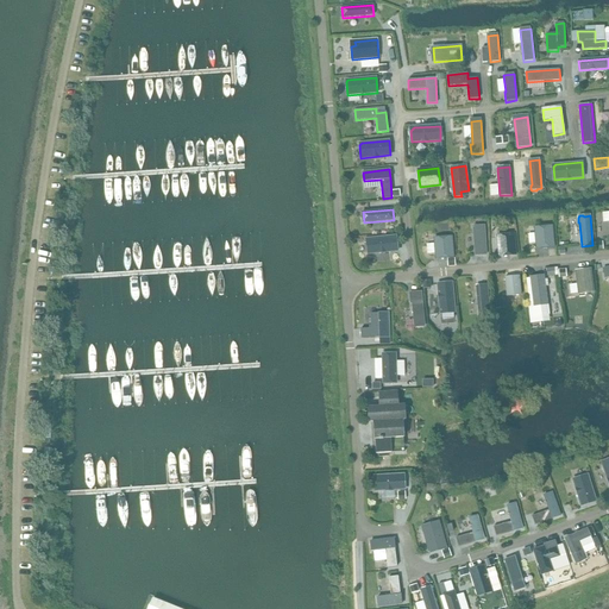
[(487,255),(484,226),(473,226),(475,256),(487,255)]
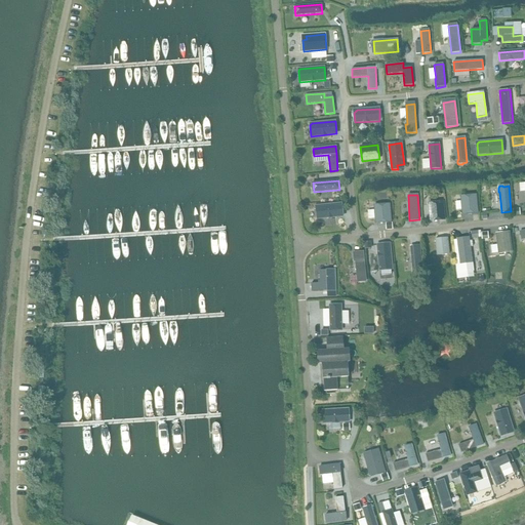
[(462,214),(478,213),(476,195),(461,196),(462,214)]
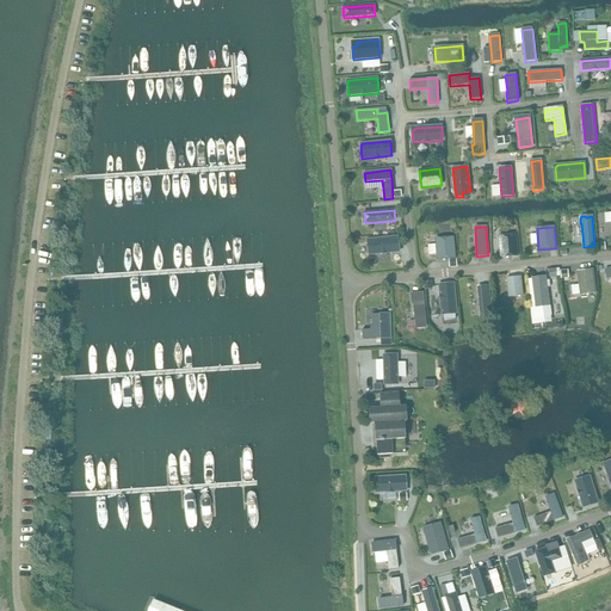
[(517,255),(516,235),(499,236),(500,257),(517,255)]
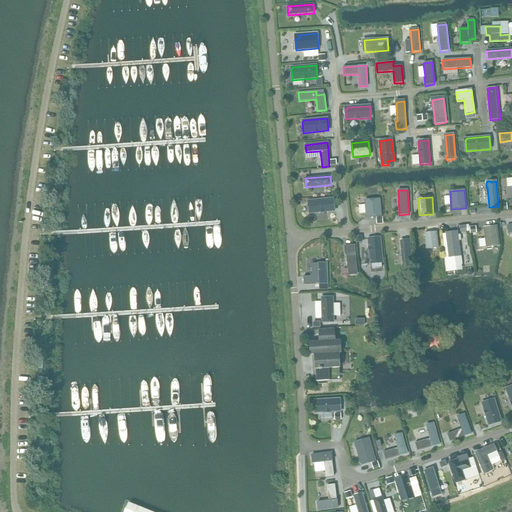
[(334,211),(333,198),(310,201),(308,204),(309,214),(334,211)]
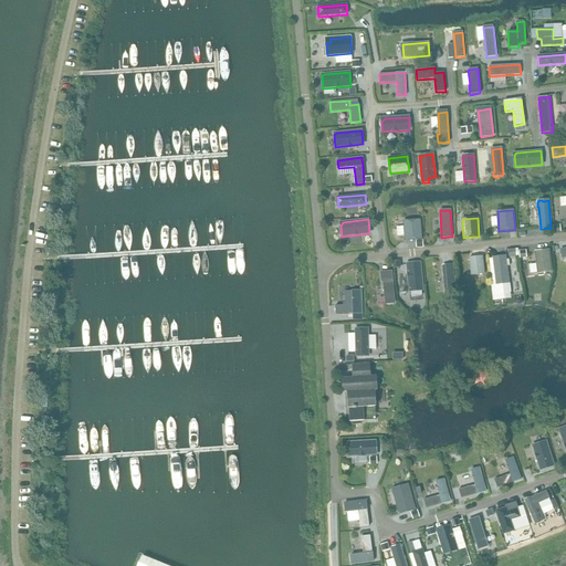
[(420,220),(404,221),(406,241),(421,239),(420,220)]
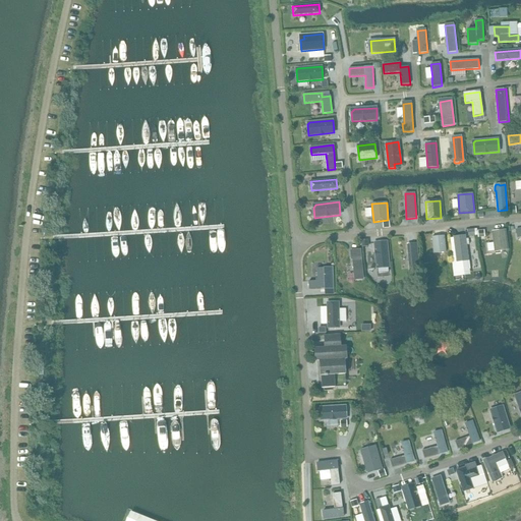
[(495,251),(497,251),(499,251),(500,250),(508,249),(506,230),(493,232),(495,251)]
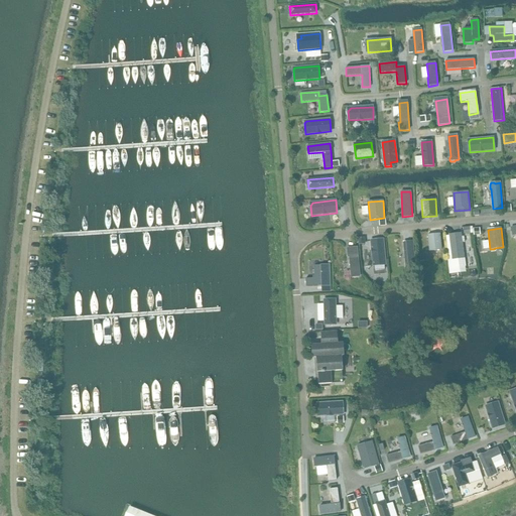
[(449,235),(453,259),(464,258),(461,233),(449,235)]
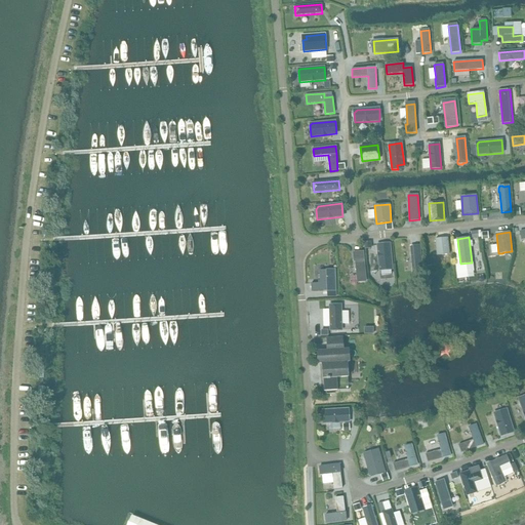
[(449,254),(448,238),(435,239),(437,255),(449,254)]
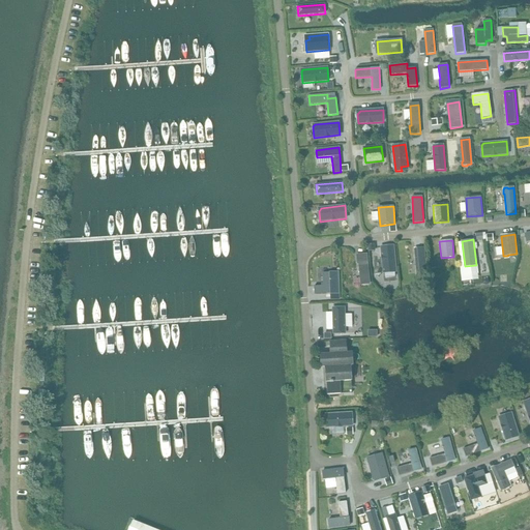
[(381,246),(383,271),(390,271),(391,271),(391,272),(394,272),(394,270),(396,270),(393,245),(381,246)]
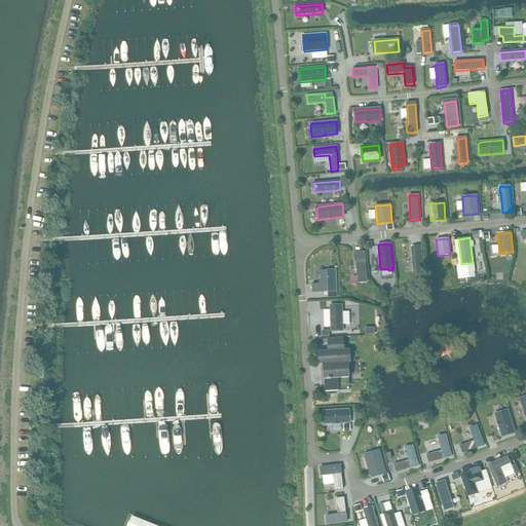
[(420,246),(411,247),(414,280),(423,279),(420,246)]
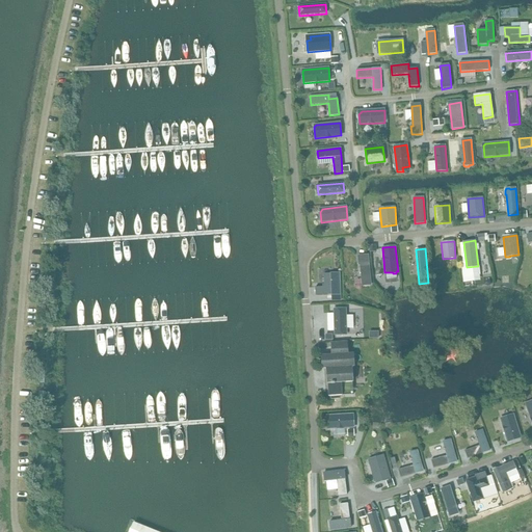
[(371,284),(368,255),(360,256),(362,285),(371,284)]
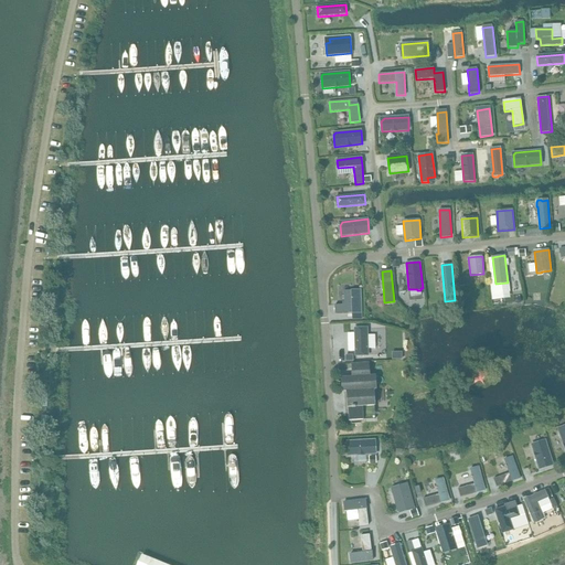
[(361,290),(351,290),(351,305),(334,306),(334,315),(361,313),(361,290)]
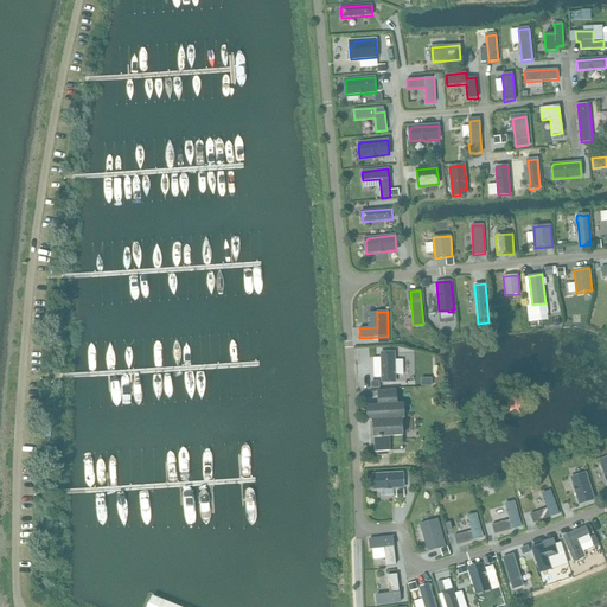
[(382,382),(395,382),(395,352),(381,352),(382,382)]
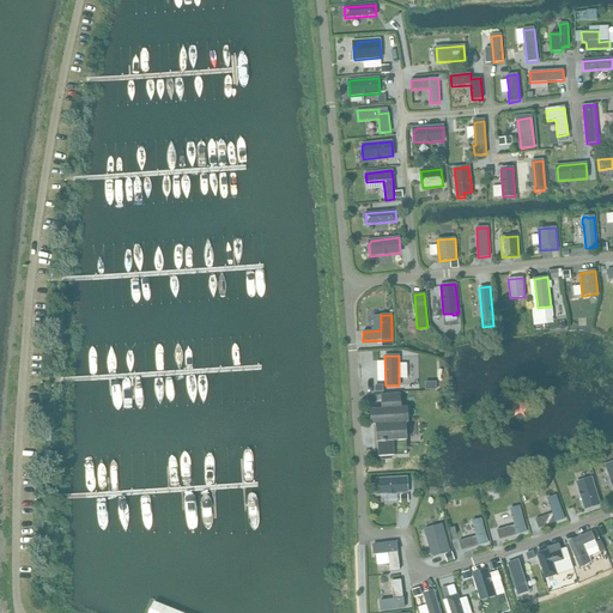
[(401,408),(400,394),(381,395),(381,402),(381,408),(370,410),(370,414),(371,425),(376,425),(376,442),(377,442),(378,457),(382,460),(392,460),(395,456),(407,455),(406,441),(407,441),(406,439),(406,424),(408,424),(407,407),(401,408)]
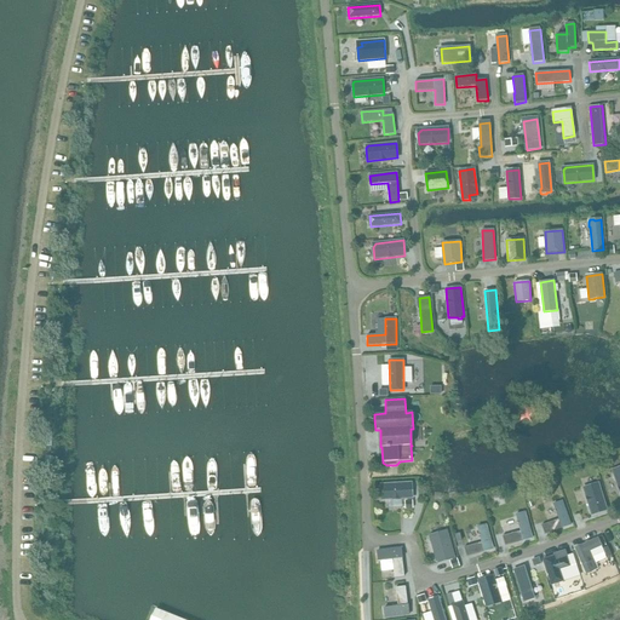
[(380,487),(382,500),(413,499),(412,483),(384,484),(385,487),(380,487)]
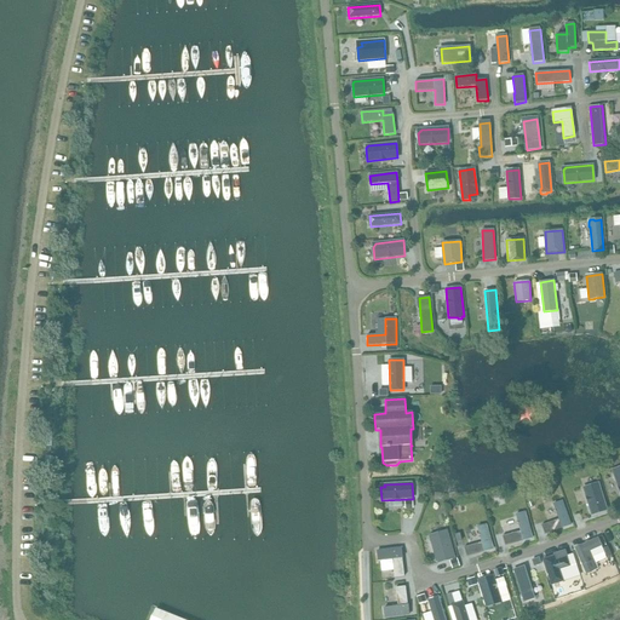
[(607,510),(598,483),(584,488),(592,515),(607,510)]
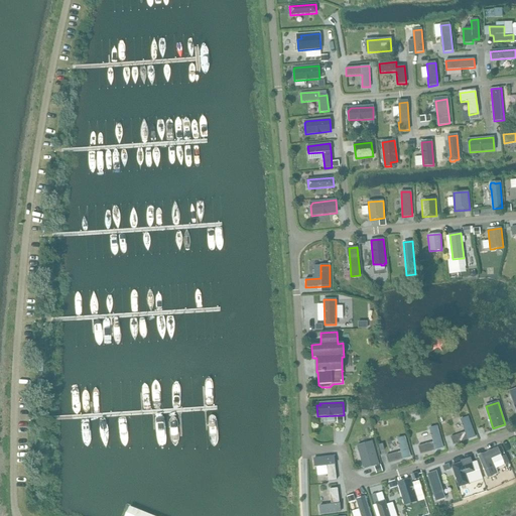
[(461,420),(465,432),(450,437),(454,444),(468,439),(475,436),(468,417),(461,420)]
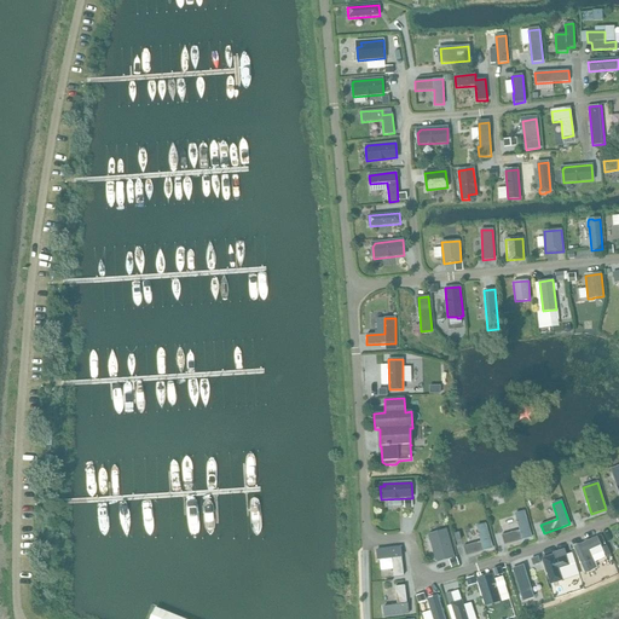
[(515,514),(520,530),(502,536),(504,545),(532,537),(525,512),(515,514)]
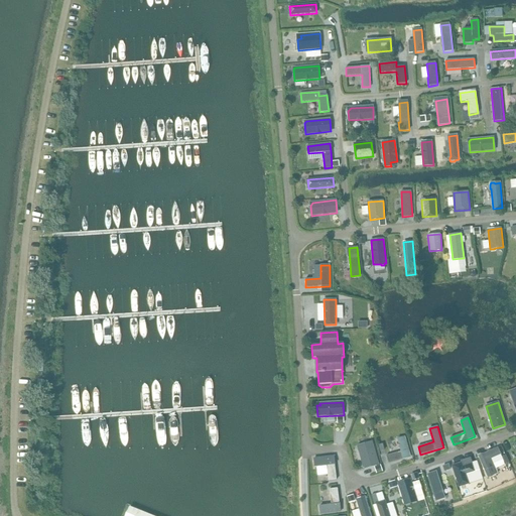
[(386,456),(388,464),(410,457),(404,437),(397,439),(401,452),(386,456)]
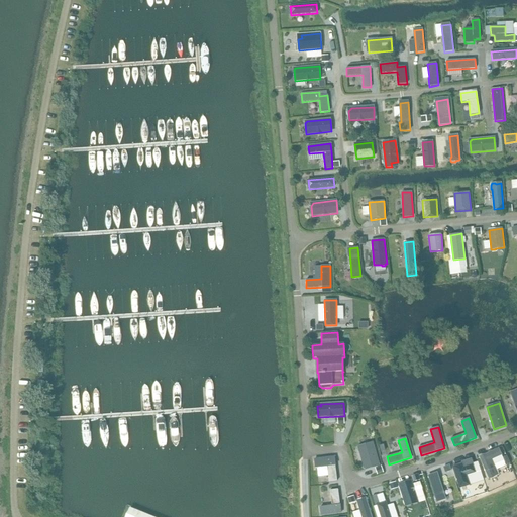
[(357,446),(365,471),(380,466),(373,442),(357,446)]
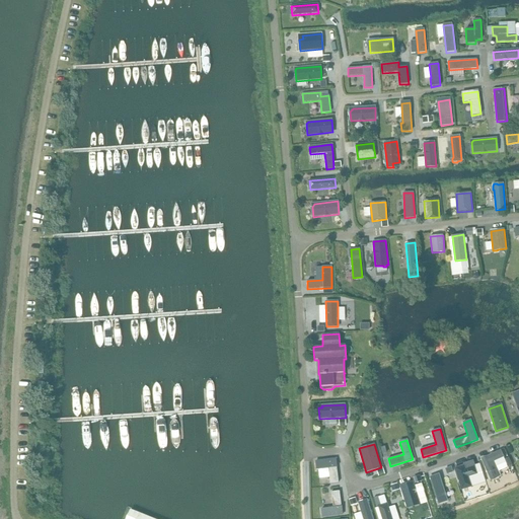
[(491,480),(501,476),(494,462),(504,457),(501,450),(480,459),(491,480)]
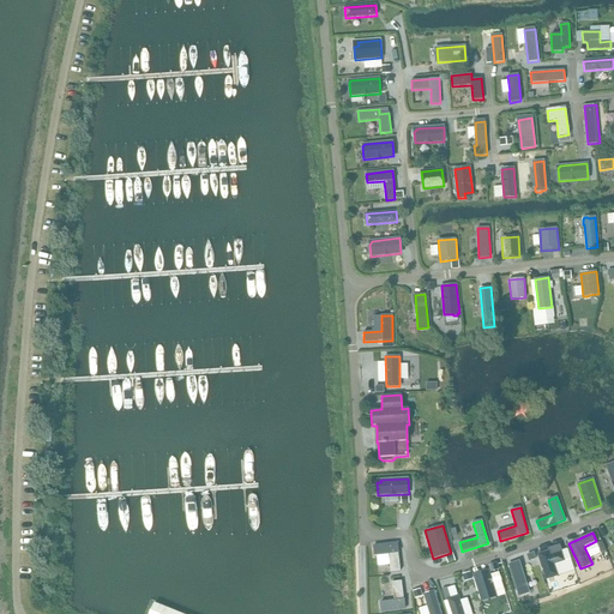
[(401,571),(397,543),(373,546),(374,557),(389,554),(391,572),(401,571)]
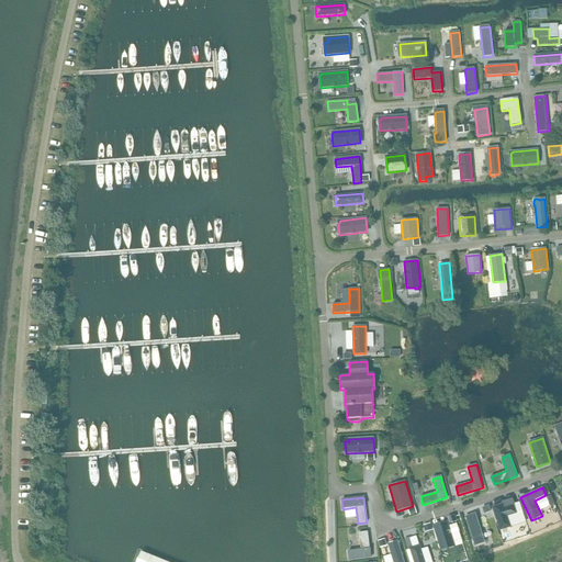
[(492,507),(499,531),(512,527),(508,517),(523,513),(519,503),(505,507),(503,503),(492,507)]
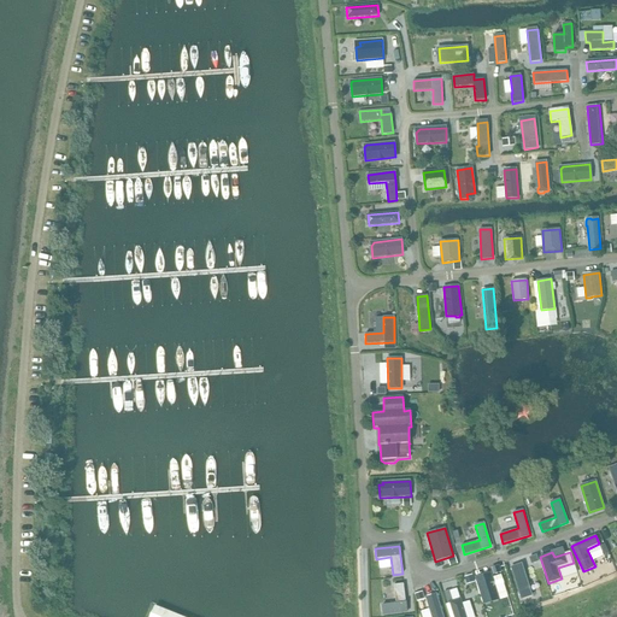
[(522,564),(510,568),(521,600),(532,597),(522,564)]
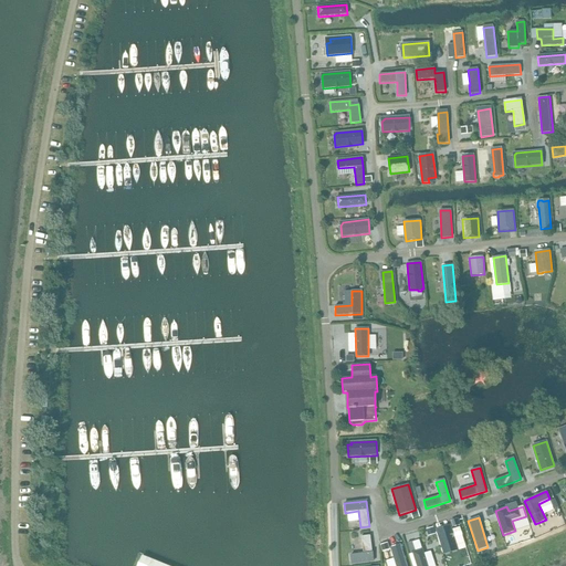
[(458,551),(450,525),(436,530),(443,555),(458,551)]
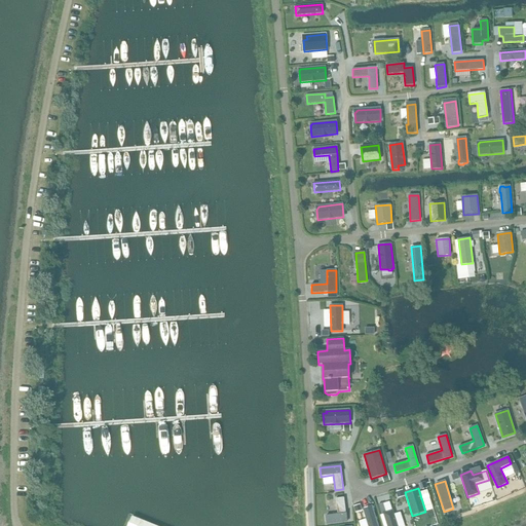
[(344,498),(336,499),(338,515),(326,517),(327,525),(346,523),(346,516),(344,498)]
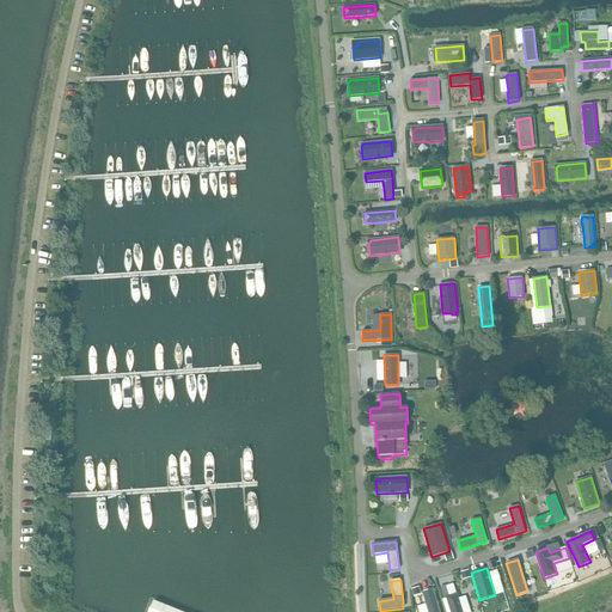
[(439,611),(433,589),(423,592),(428,611),(439,611)]
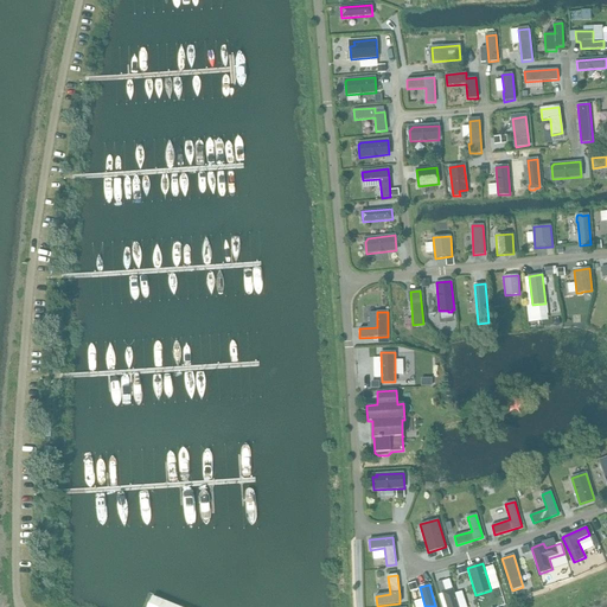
[(459,606),(453,588),(442,592),(446,606),(459,606)]
